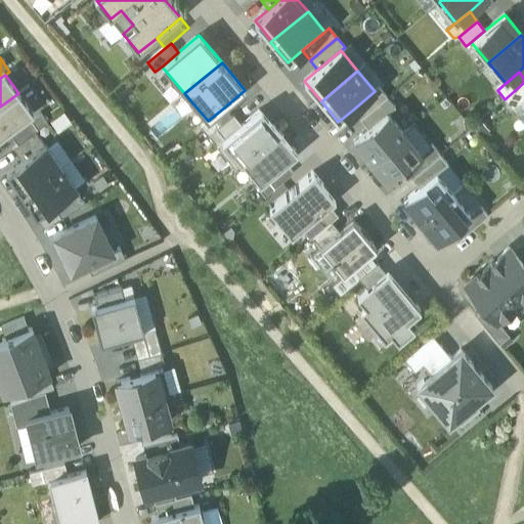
[(523,83),(505,99),(513,110),(522,101),(523,100),(523,83)]
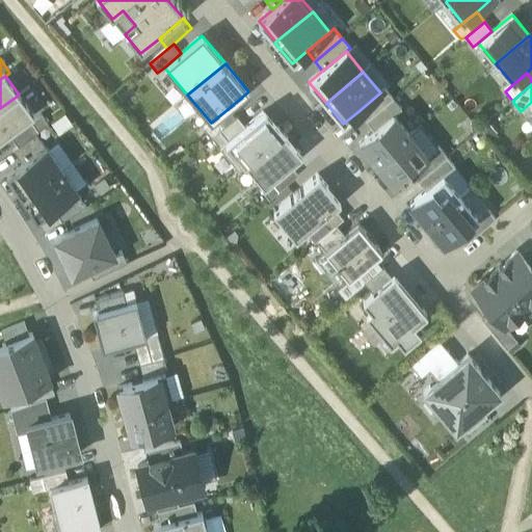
[(380,92),(358,111),(366,122),(393,100),(384,89),(380,92)]
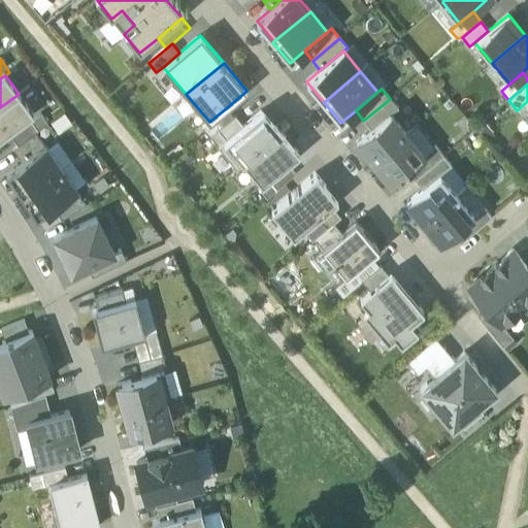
[(0,138),(34,114),(19,94),(0,107),(0,138)]
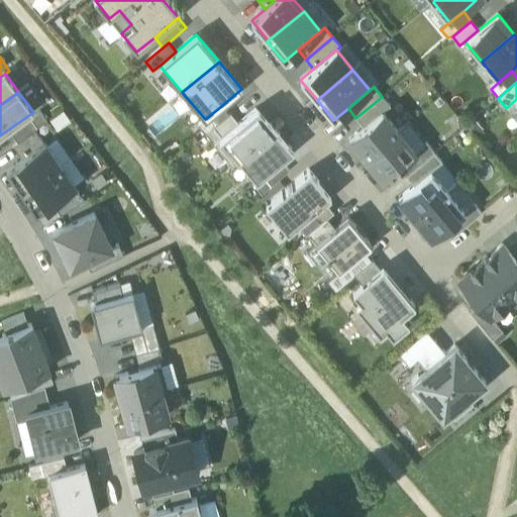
[(382,97),(355,118),(364,127),(382,112),(390,106),(382,97)]
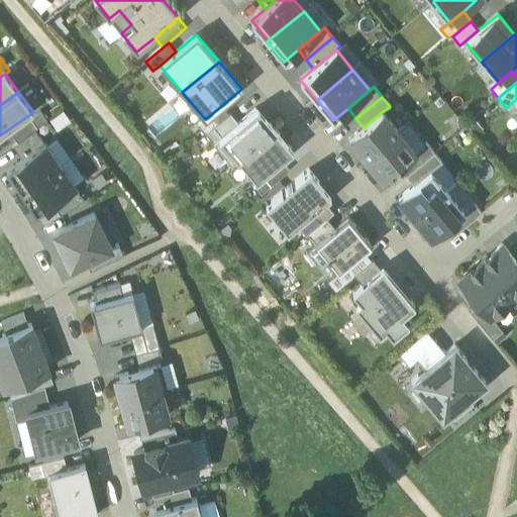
[(205,119),(198,125),(206,134),(229,115),(221,106),(205,119)]
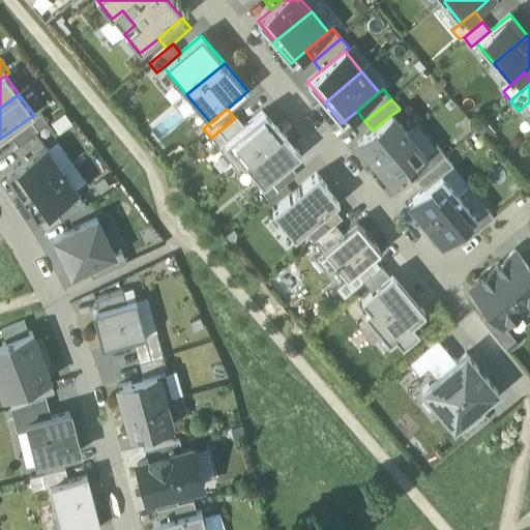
[(282,133),(263,111),(244,126),(218,147),(237,170),(244,164),(282,133)]
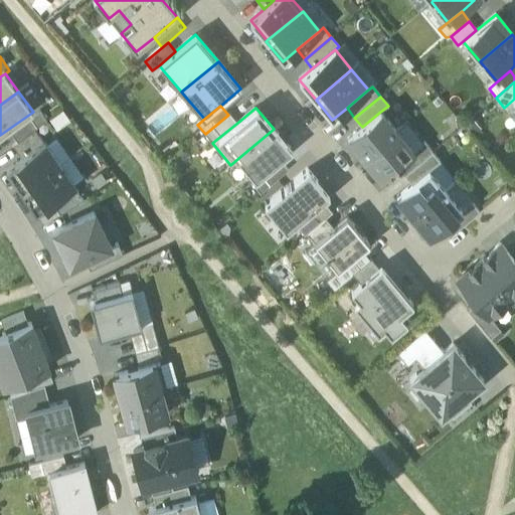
[(34,130),(46,121),(39,112),(10,133),(17,143),(34,130)]
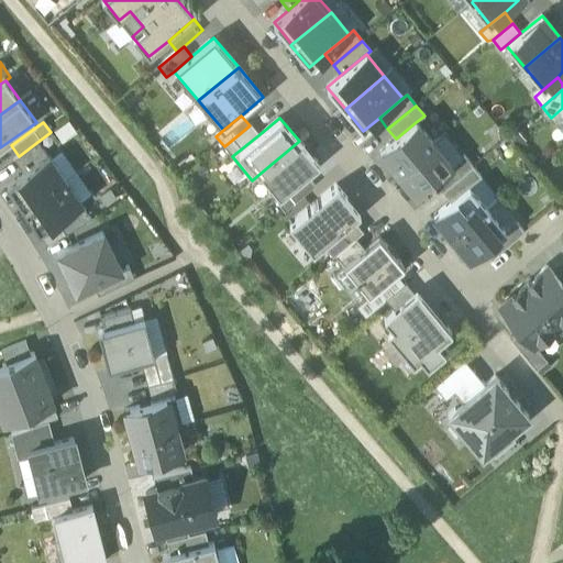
[(381,151),(398,173),(433,144),(416,122),(396,139),(381,151)]
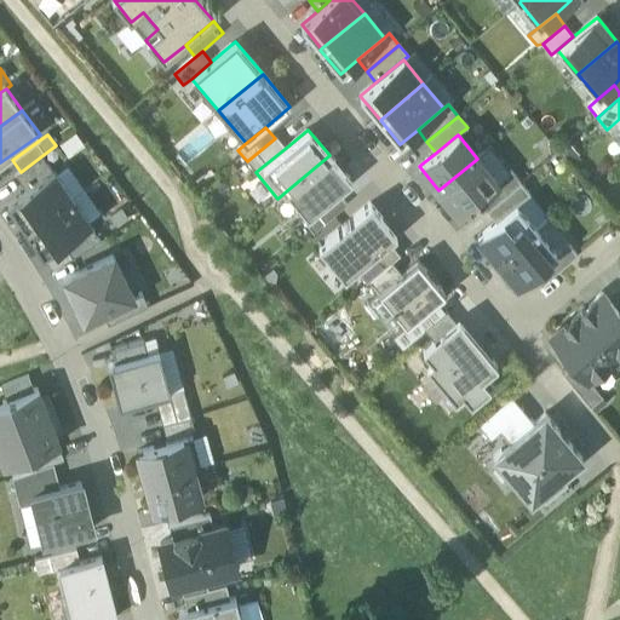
[(256,172),(286,148),(276,137),(275,138),(247,161),(256,172)]
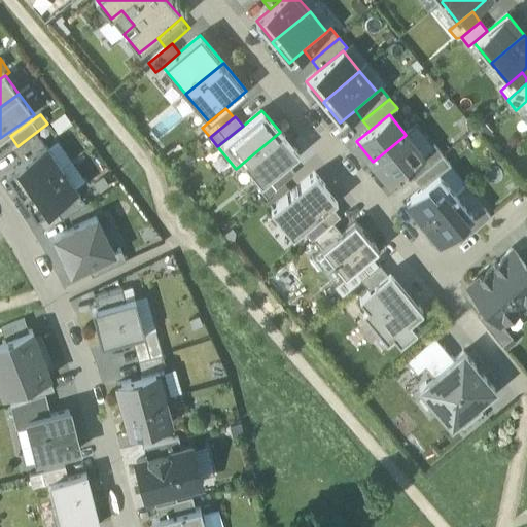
[(299,154),(280,132),(243,163),(261,185),(287,164),(299,154)]
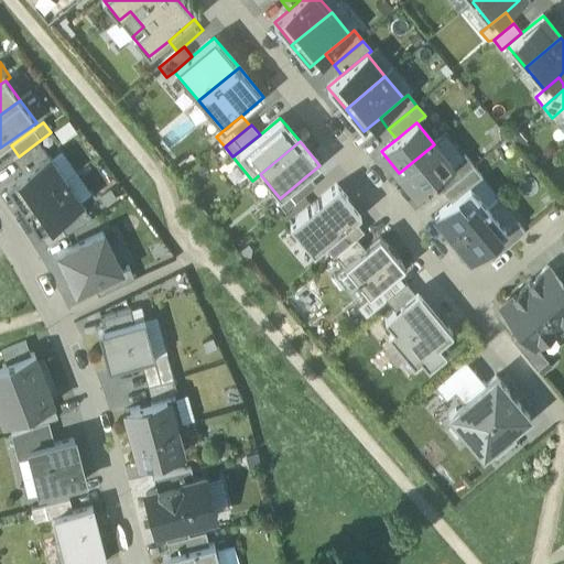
[(19,156),(14,160),(23,173),(47,156),(38,142),(19,156)]
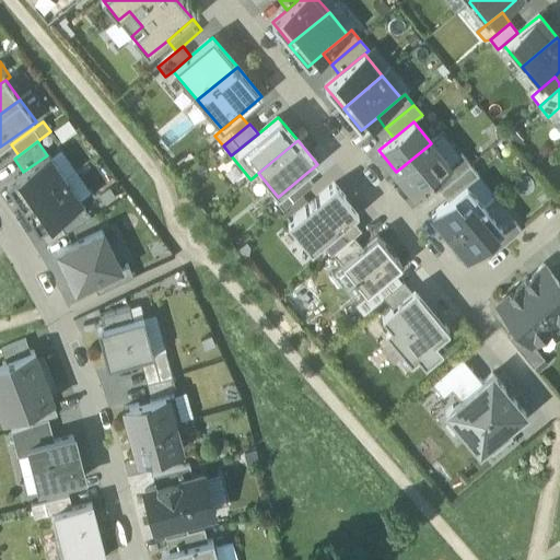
[(431,143),(396,172),(415,194),(431,179),(450,165),(431,143)]
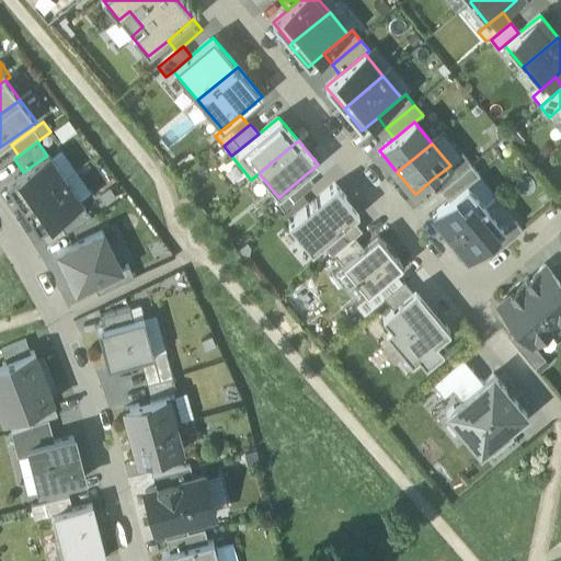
[(49,155),(47,156),(23,172),(6,184),(23,208),(65,179),(49,155)]
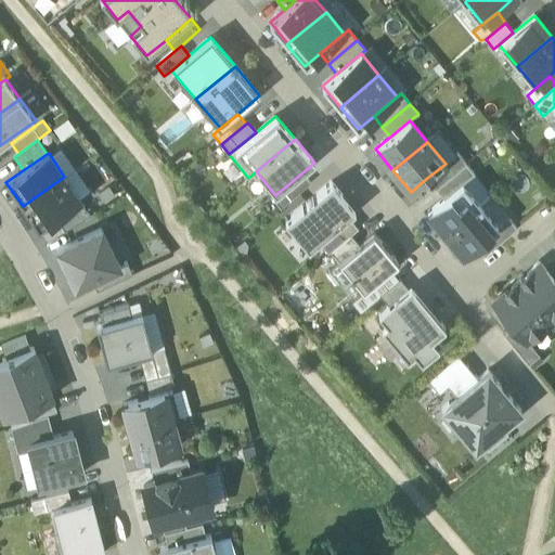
[(427,178),(436,188),(465,164),(457,153),(446,164),(427,178)]
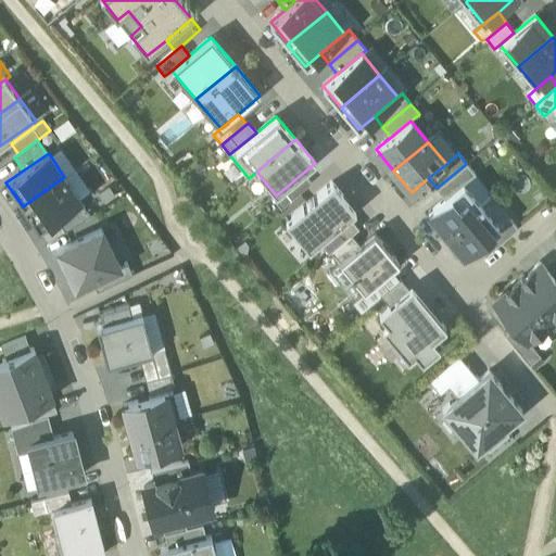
[(466,164),(437,188),(444,199),(463,184),(475,174),(466,164)]
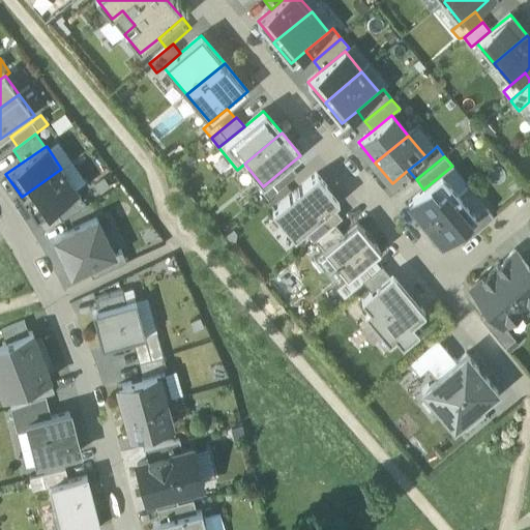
[(296,174),(289,165),(263,186),(260,188),(268,198),(296,174)]
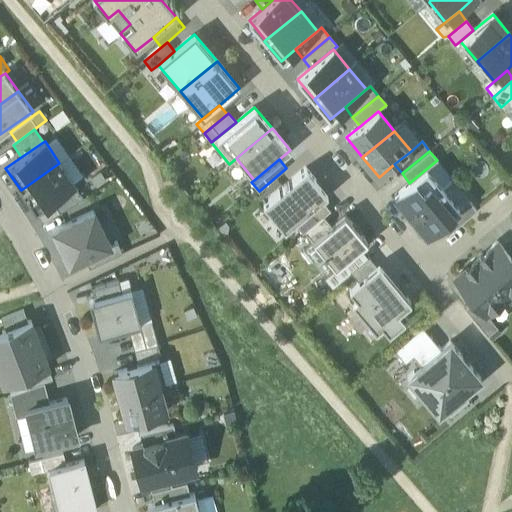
[(74,184),(59,163),(21,190),(35,211),(51,200),(73,185),(74,184)]
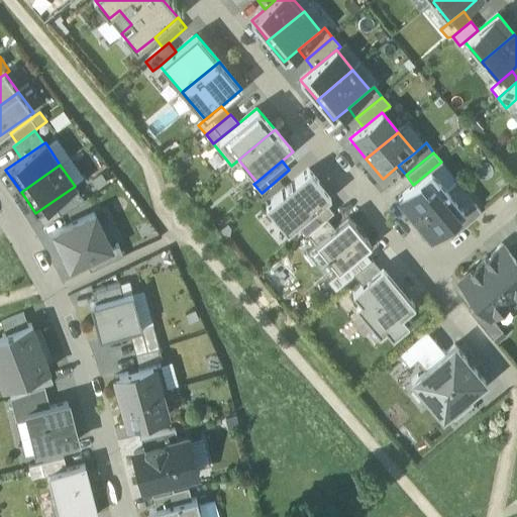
[(309,170),(266,206),(280,223),(284,219),(292,228),(297,224),(324,201),(330,196),(309,170)]
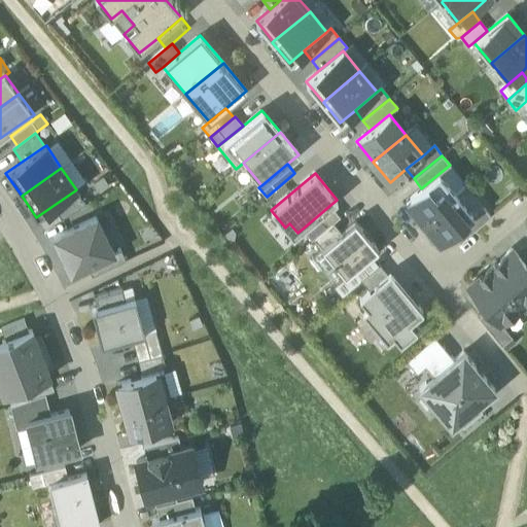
[(421,188),(403,203),(421,223),(456,195),(438,174),(421,188)]
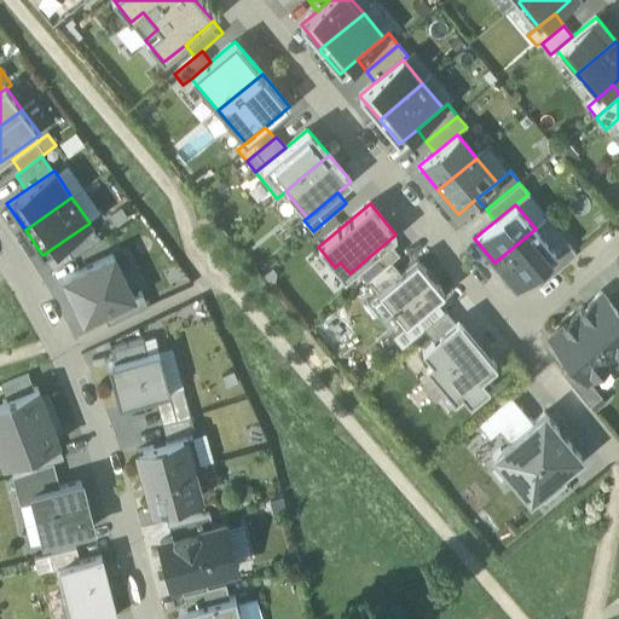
[(88,224),(62,242),(71,258),(100,241),(94,232),(88,224)]
